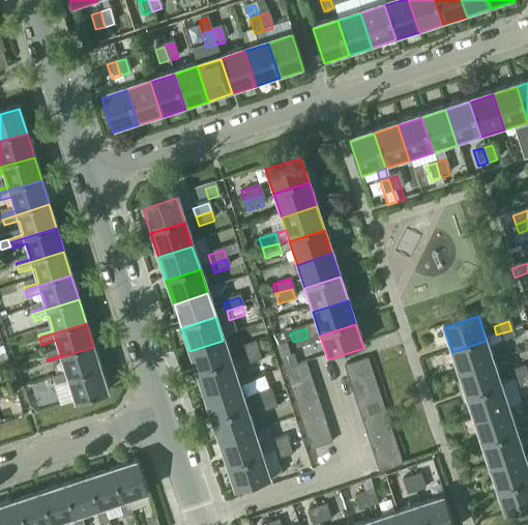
[(514,339),(511,330),(496,334),(499,344),(514,339)]
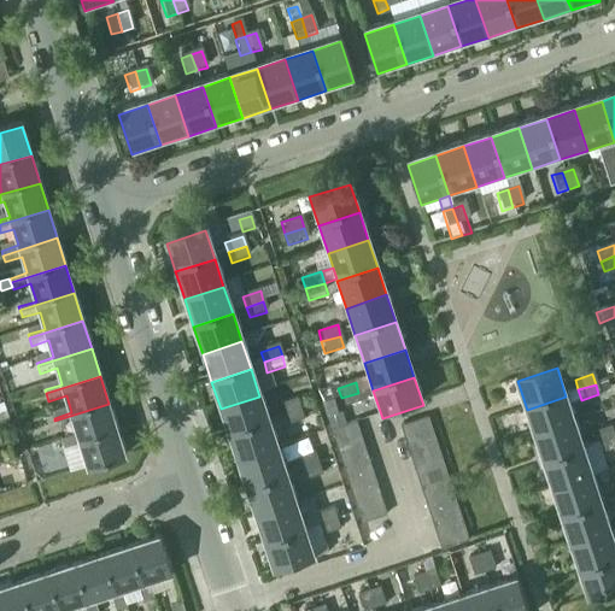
[(358,393),(341,398),(344,409),(362,403),(358,393)]
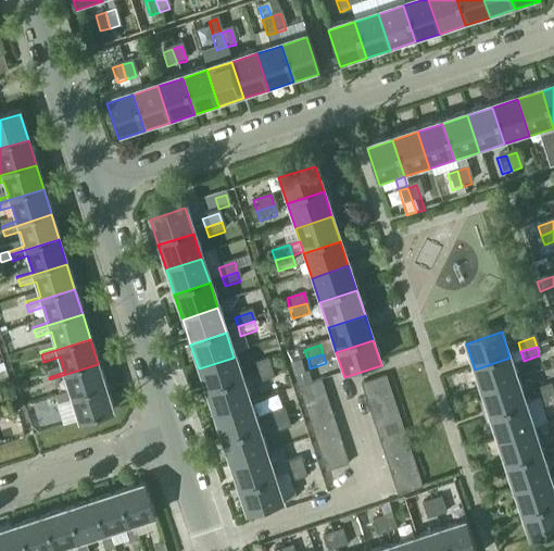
[(199,368),(206,393),(242,383),(234,358),(199,368)]
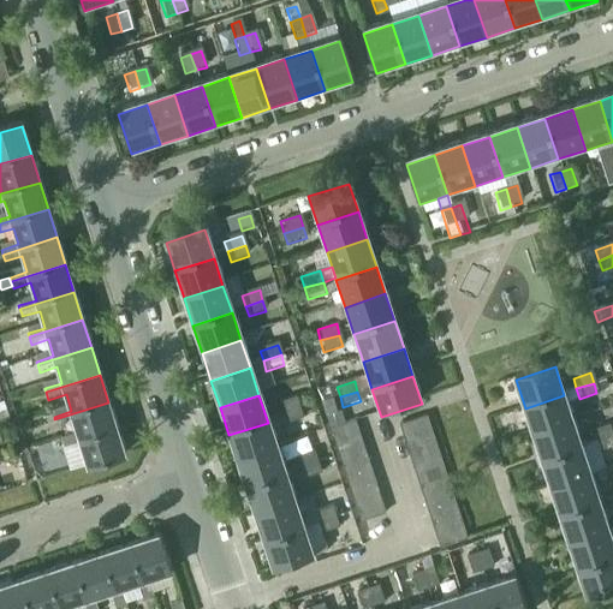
[(573,423),(564,395),(525,409),(534,435),(573,423)]
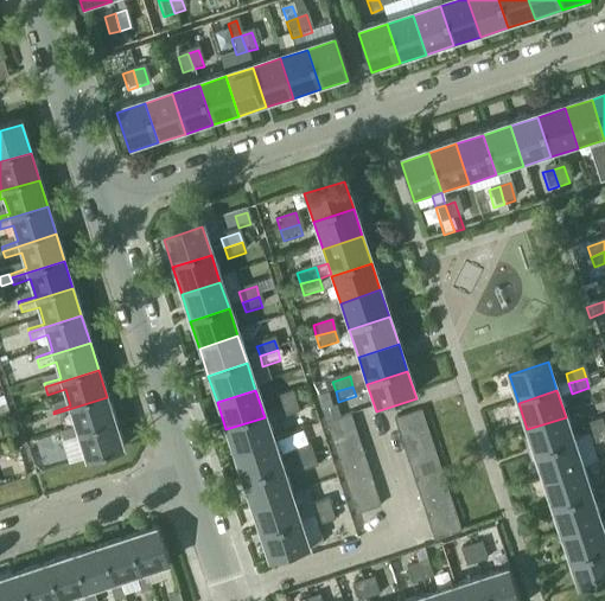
[(276,410),(294,404),(292,395),(274,400),(276,410)]
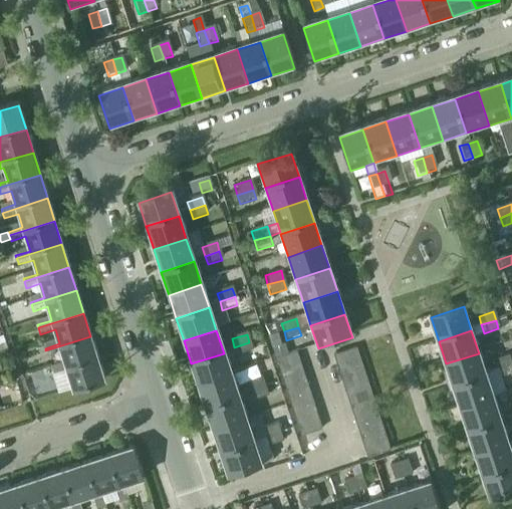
[(277,335),(267,338),(271,350),(281,346),(277,335)]
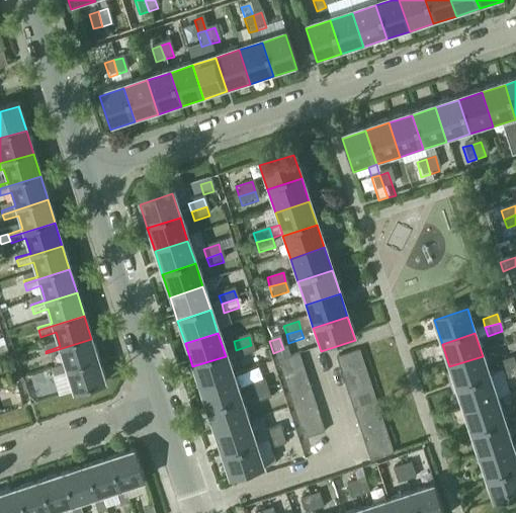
[(53,374),(53,376),(98,362),(91,339),(46,353),(48,360),(63,355),(67,369),(53,374)]
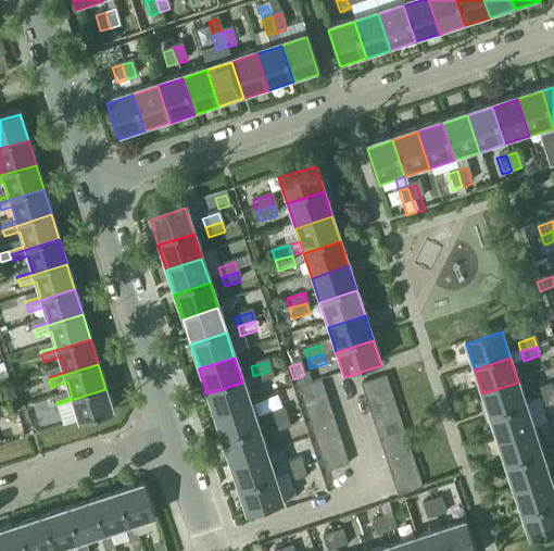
[(269,371),(253,376),(256,386),(273,380),(269,371)]
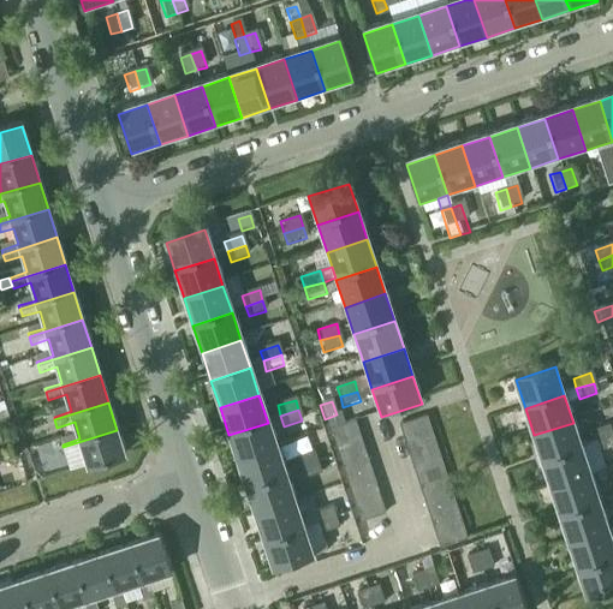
[(337,415),(325,419),(329,435),(345,429),(340,413),(337,415)]
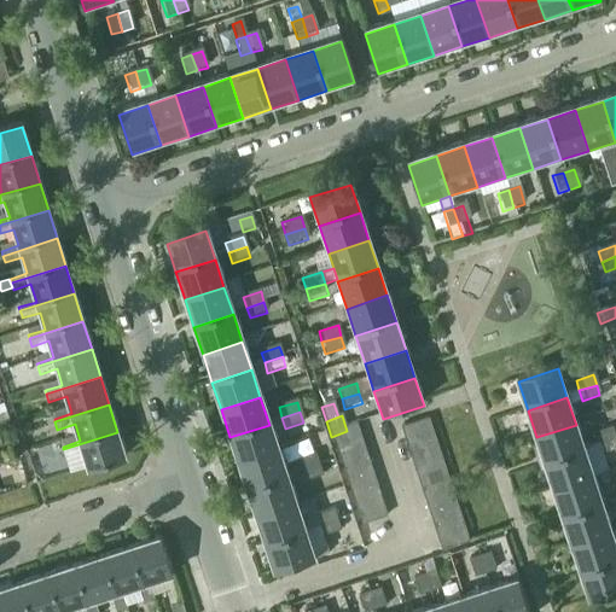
[(402,431),(406,444),(434,435),(430,423),(402,431)]
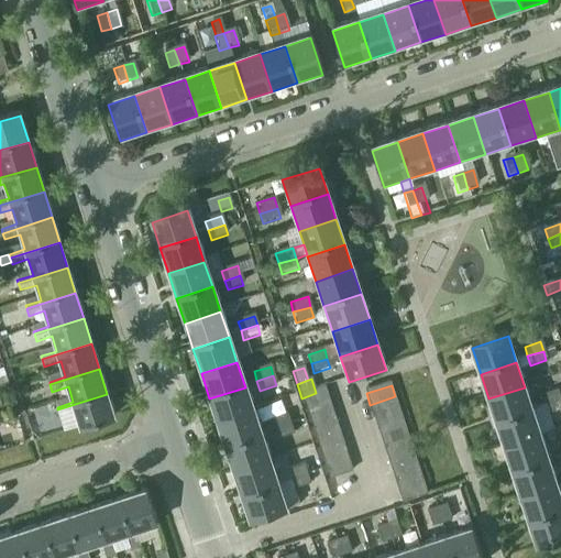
[(209,398),(218,424),(253,412),(245,387),(209,398)]
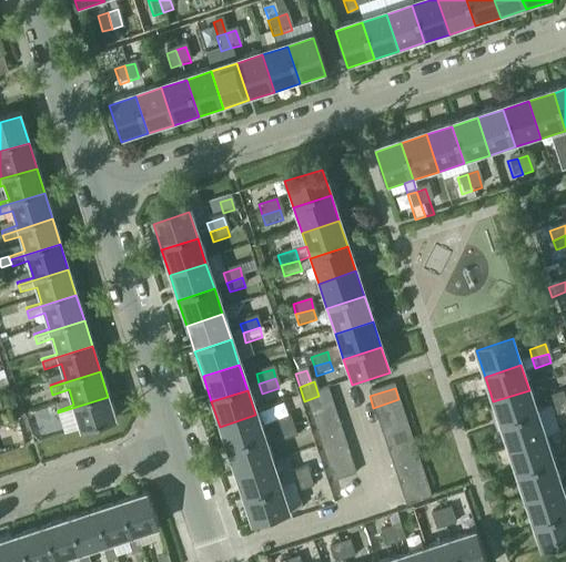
[(537,416),(529,390),(493,401),(501,427),(537,416)]
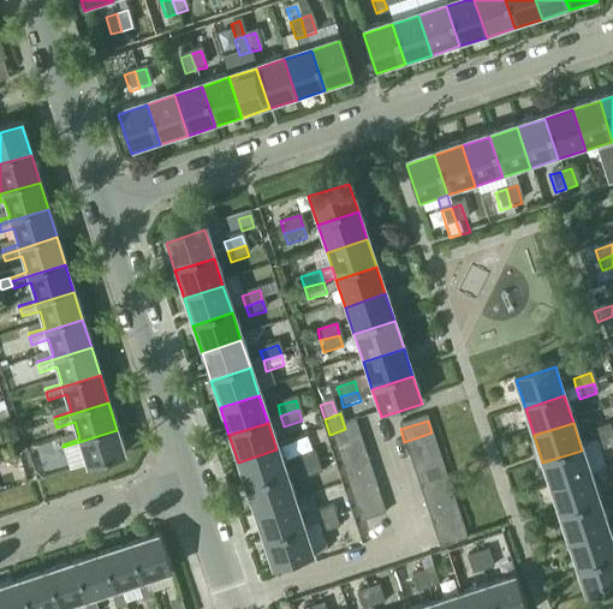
[(329,435),(333,446),(358,437),(355,425),(345,429),(329,435)]
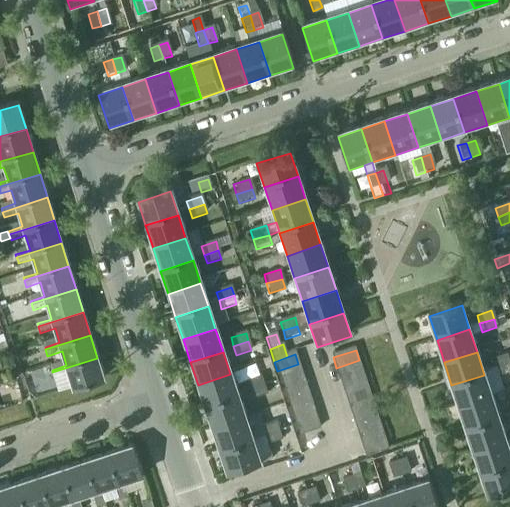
[(509,365),(506,355),(491,360),(494,369),(509,365)]
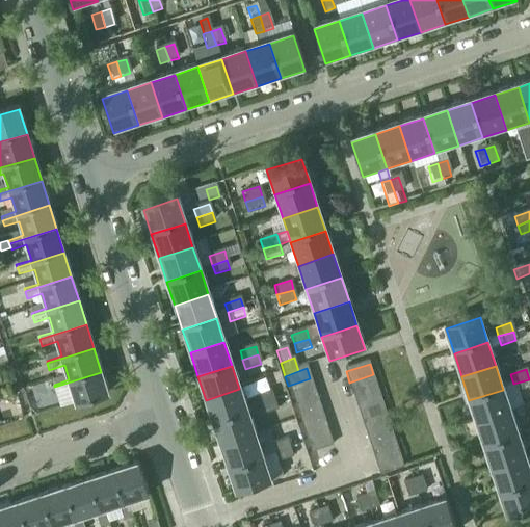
[(101,372),(54,387),(56,393),(72,389),(78,406),(108,397),(101,372)]
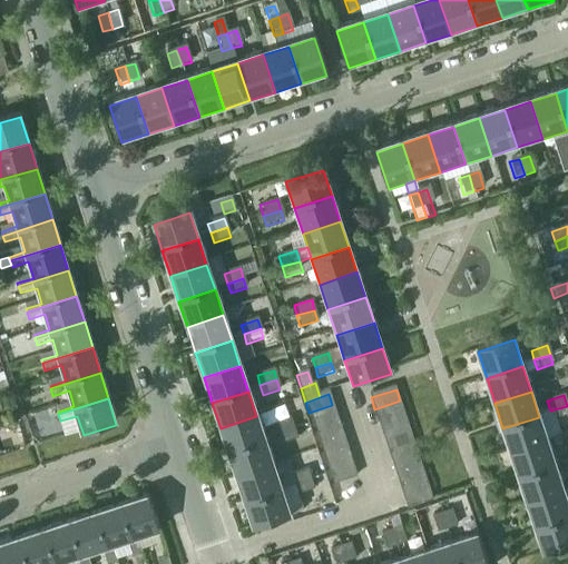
[(379,421),(403,413),(400,401),(374,409),(379,421)]
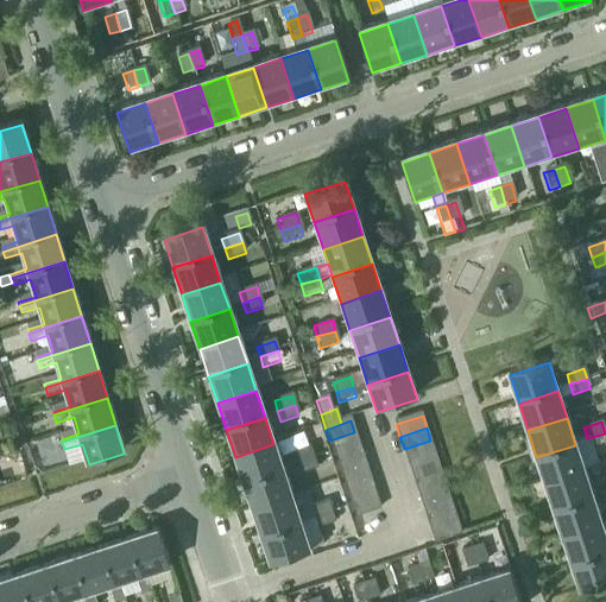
[(334,452),(359,444),(354,432),(329,441),(334,452)]
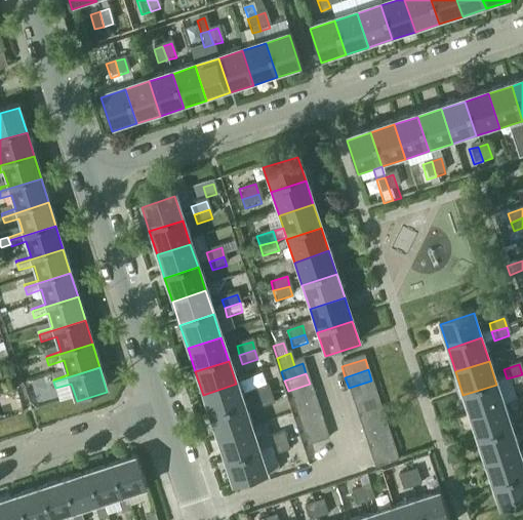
[(522,377),(522,374),(507,378),(510,388),(522,384),(522,377)]
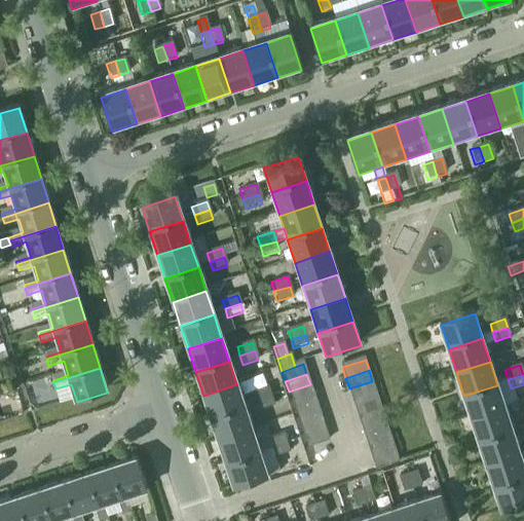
[(349,388),(352,399),(376,392),(372,381),(349,388)]
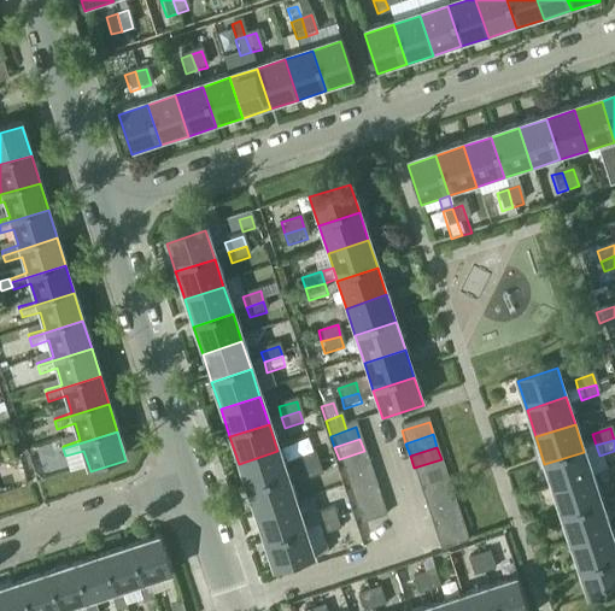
[(239,464),(247,492),(287,479),(277,451),(239,464)]
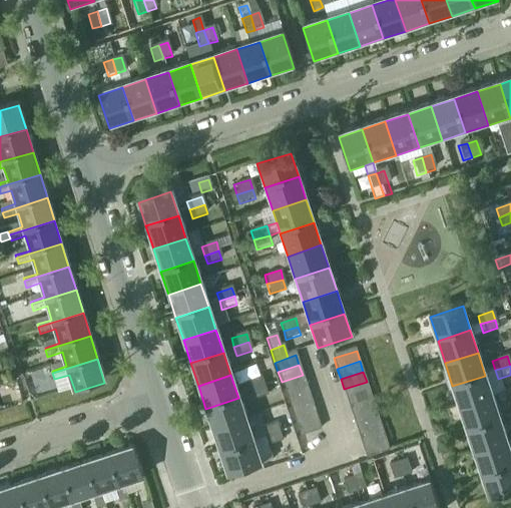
[(282,382),(285,392),(306,385),(303,375),(282,382)]
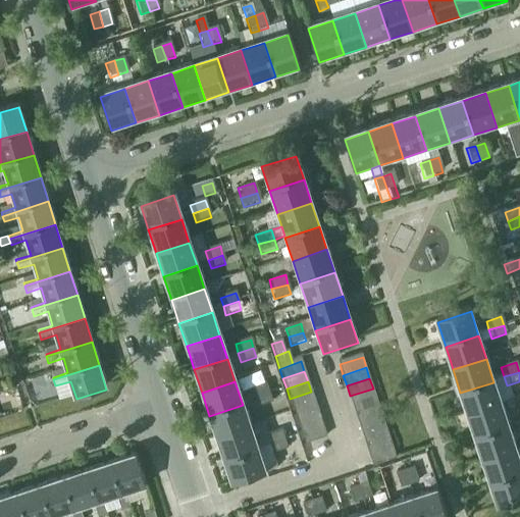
[(501,405),(494,382),(460,393),(468,416),(501,405)]
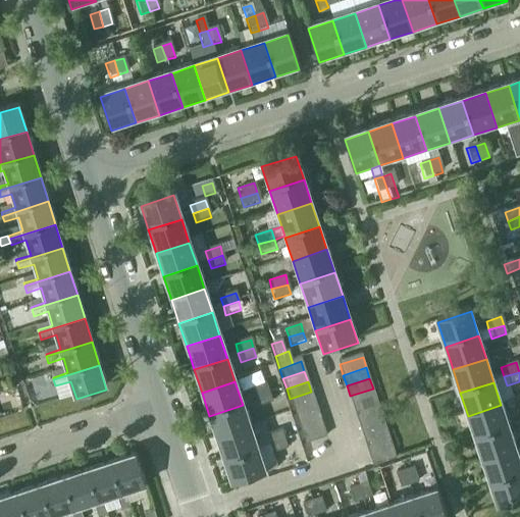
[(253,400),(269,395),(266,386),(251,391),(253,400)]
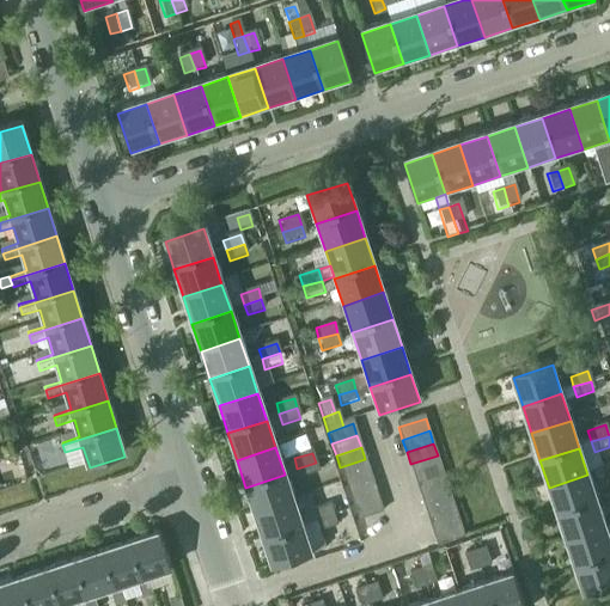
[(414,477),(441,467),(438,455),(410,464),(414,477)]
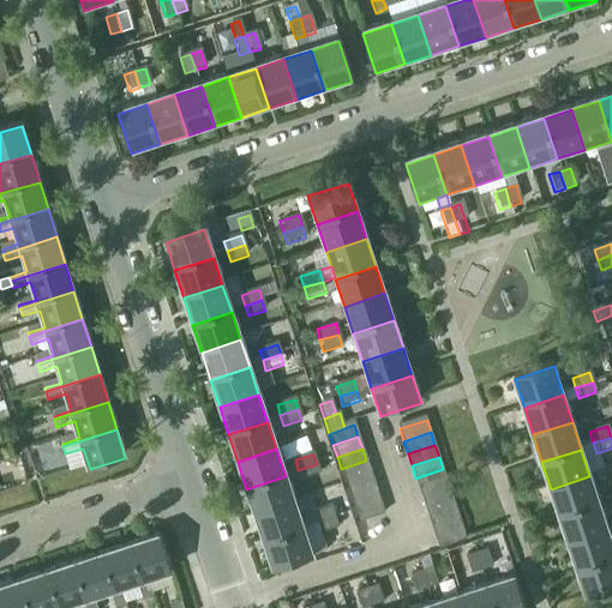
[(345,480),(370,471),(366,461),(341,469),(345,480)]
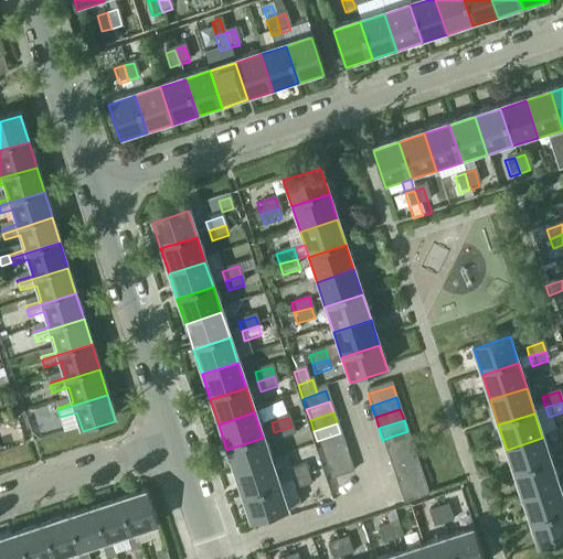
[(291,427),(274,432),(277,442),(294,437),(291,427)]
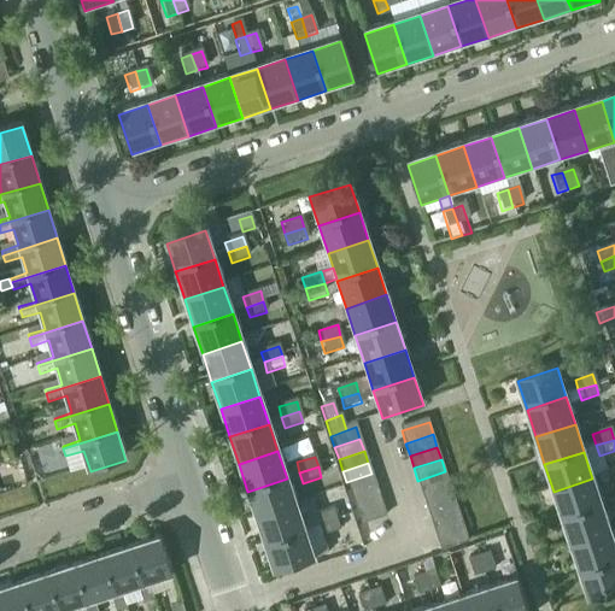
[(417,481),(422,493),(450,483),(445,471),(417,481)]
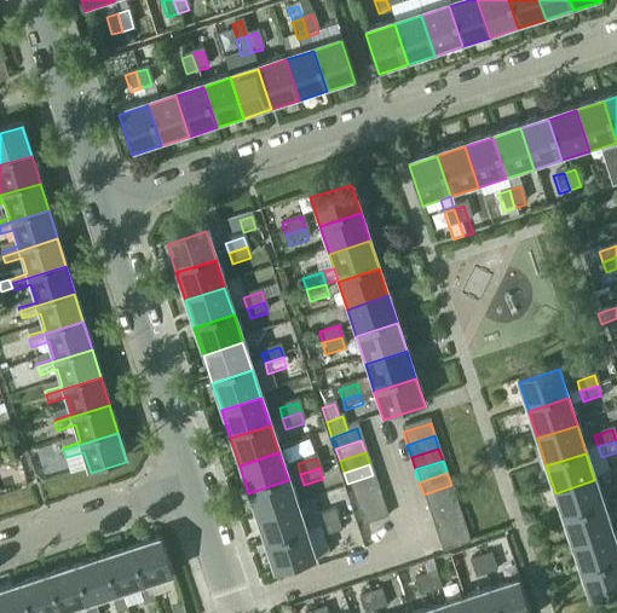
[(347,484),(351,496),(378,487),(373,475),(347,484)]
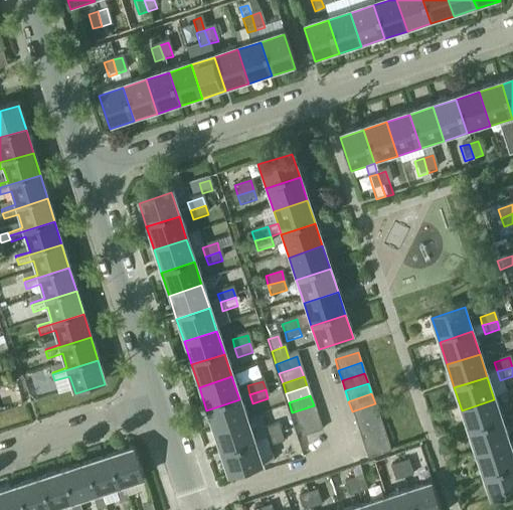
[(206,410),(214,434),(246,422),(239,399),(206,410)]
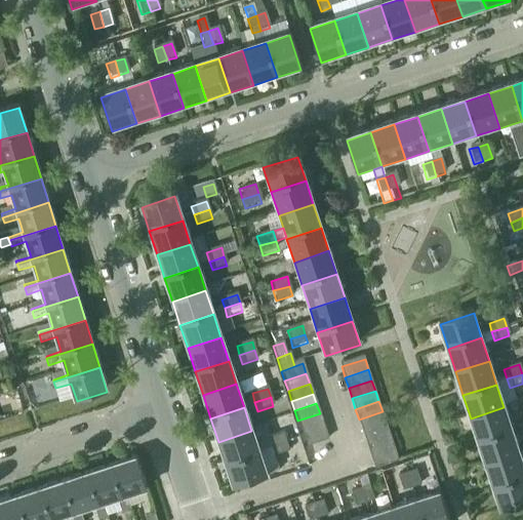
[(504,407),(471,418),(478,442),(512,431),(504,407)]
